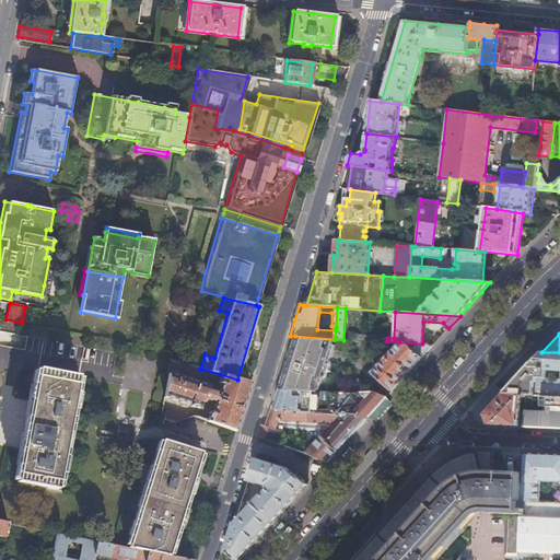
[(280,380),(282,380),(279,388),(288,392),(317,393),(317,391),(319,391),(323,378),(325,378),(327,376),(330,363),(330,361),(335,346),(333,345),(334,339),(295,336),(293,343),(292,343),(287,360),(280,380)]
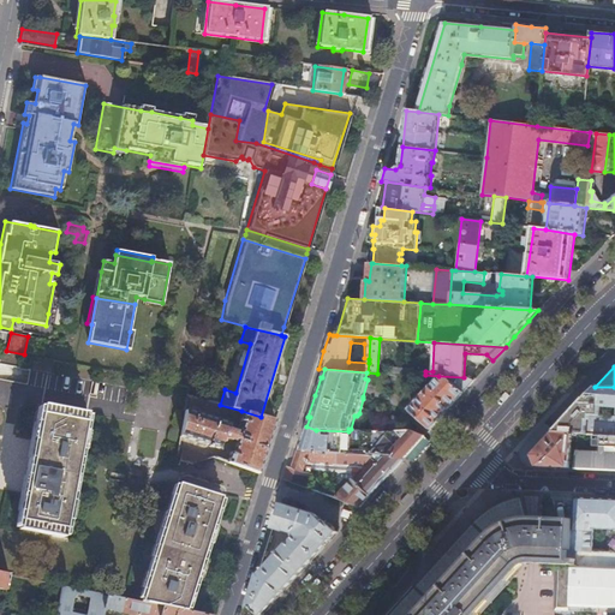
[(410,410),(430,429),(451,407),(469,387),(473,382),(467,377),(464,377),(439,376),(410,410)]
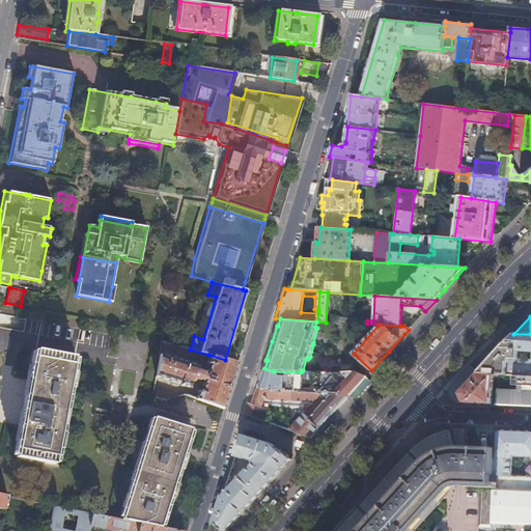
[(490,360),(478,373),(500,374),(530,374),(530,334),(513,334),(499,351),(490,360)]
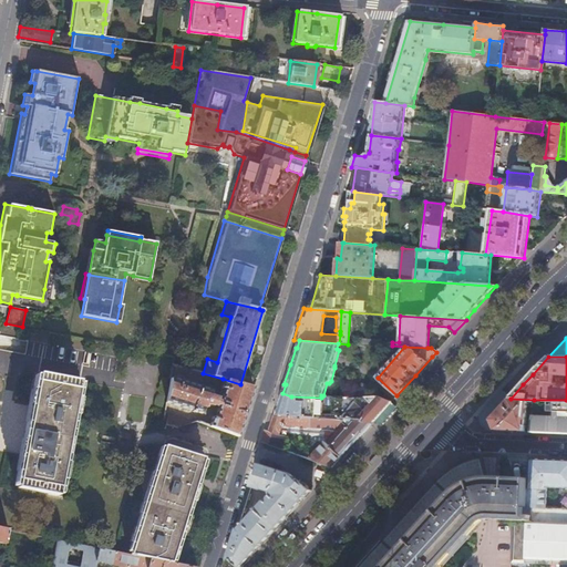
[(39,374),(16,488),(58,496),(80,382),(39,374)]
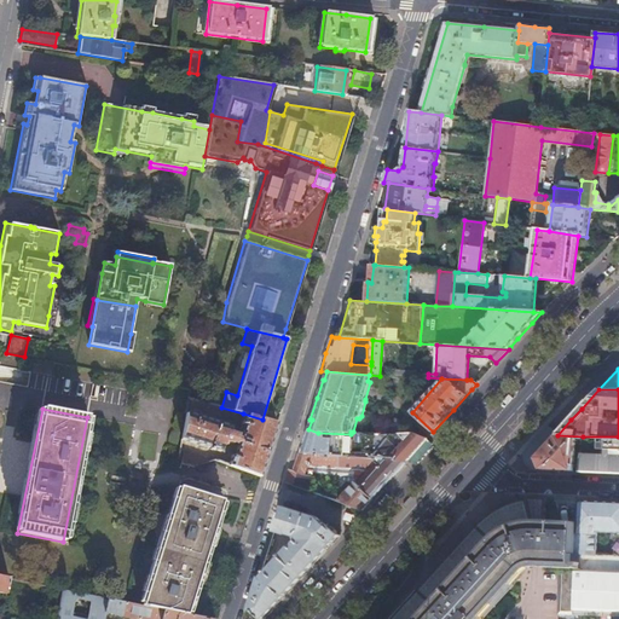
[(230,427),(184,412),(180,440),(219,451),(221,444),(224,445),(225,443),(231,444),(232,444),(233,444),(235,443),(237,443),(233,456),(230,455),(227,466),(259,476),(267,452),(276,423),(262,420),(243,414),(239,424),(243,426),(238,438),(236,437),(236,435),(235,434),(233,433),(229,432),(230,427)]
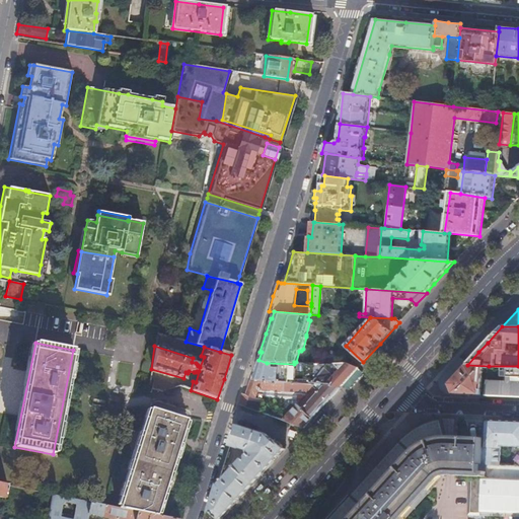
[(467,365),(466,365),(458,358),(443,373),(434,382),(444,392),(469,393),(486,394),(489,366),(467,365)]
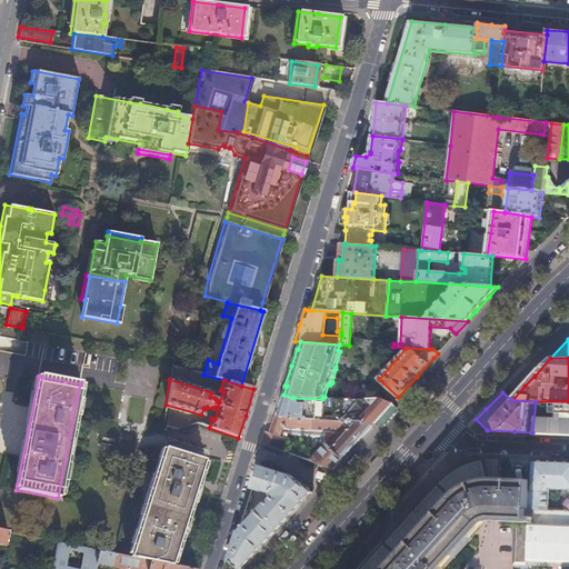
[(372,426),(375,423),(382,430),(387,426),(391,421),(399,411),(392,403),(380,399),(365,399),(361,399),(359,401),(357,401),(346,416),(342,415),(343,399),(322,399),(292,398),(283,395),(281,395),(278,403),(275,415),(287,417),(346,422),(372,426)]
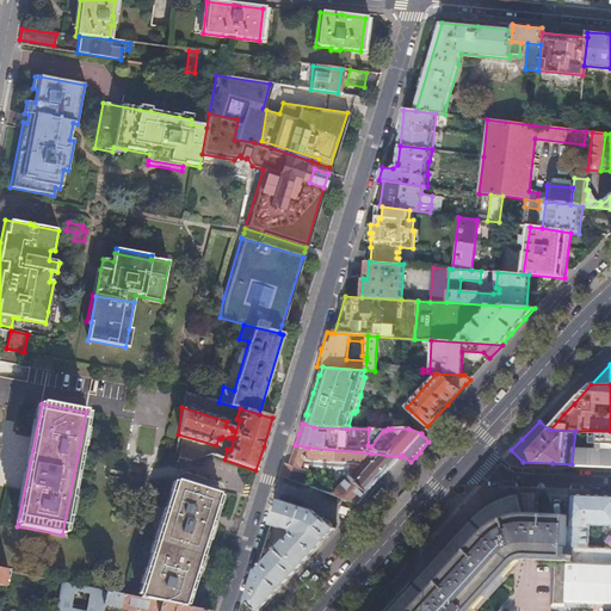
[(610,431),(575,431),(572,464),(600,466),(610,466),(610,431)]
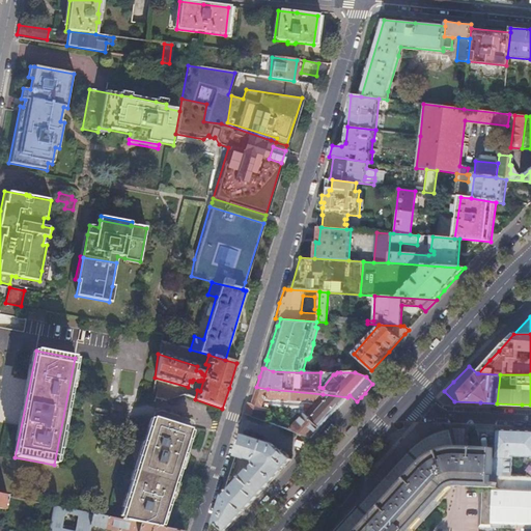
[(254,394),(251,403),(251,404),(261,408),(268,389),(256,387),(254,394)]
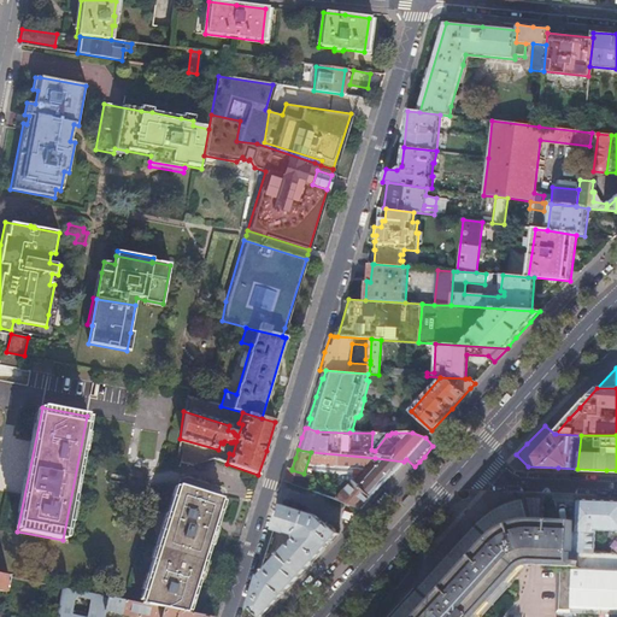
[(207,460),(177,452),(175,465),(178,466),(180,462),(192,465),(207,460)]
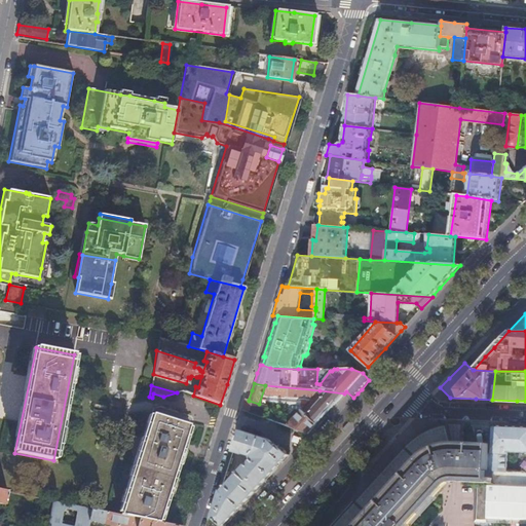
[(331,423),(324,416),(332,406),(335,404),(344,393),(320,390),(300,411),(315,424),(324,430),(328,426),(331,423)]
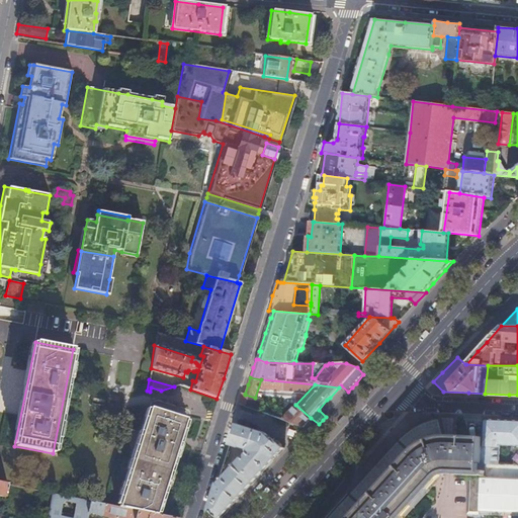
[(245,395),(245,394),(242,393),(240,399),(239,404),(252,409),(255,398),(245,395)]
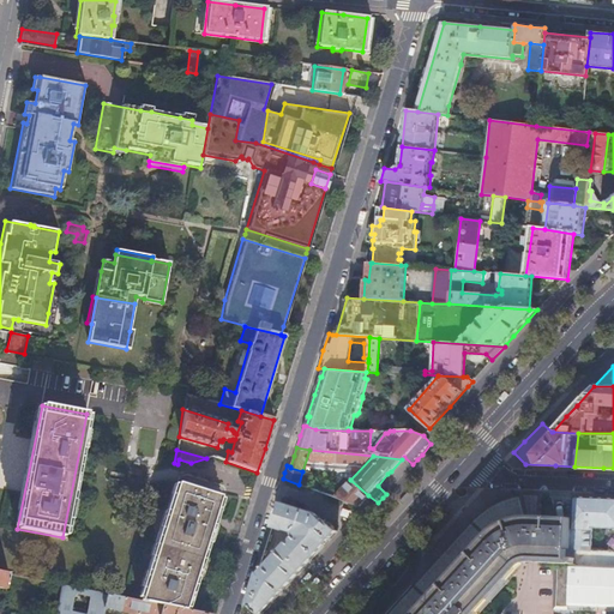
[(350,480),(332,476),(325,494),(357,507),(368,495),(350,480)]
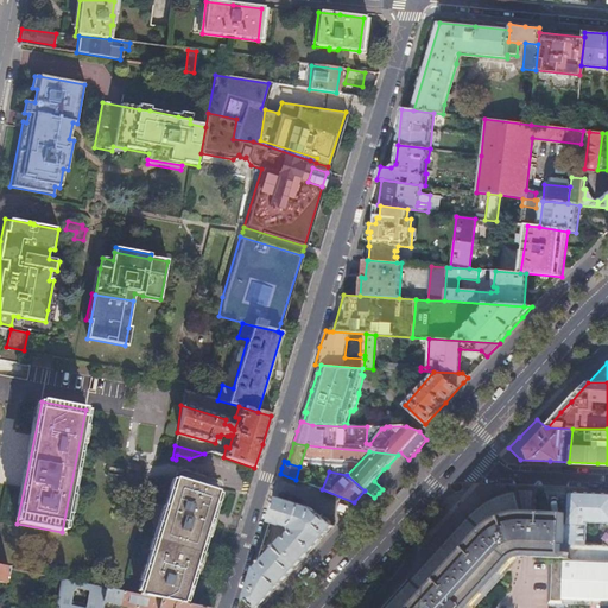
[(175,479),(138,595),(182,605),(217,492),(175,479)]
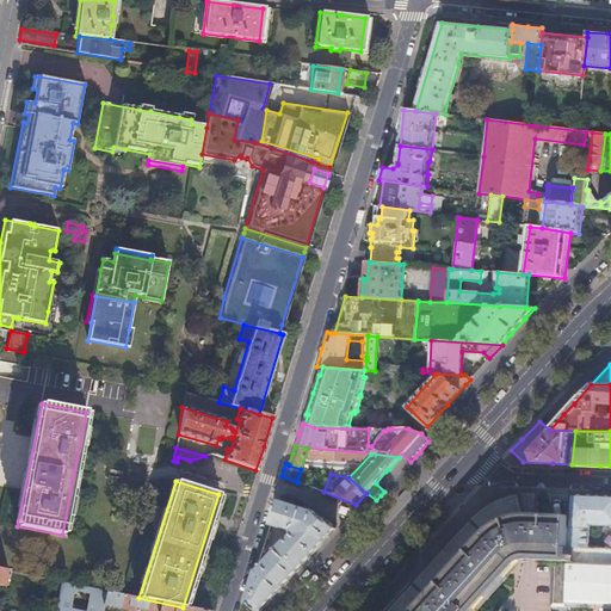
[(384,610),(471,610),(513,565),(517,562),(520,559),(525,557),(530,556),(550,556),(550,606),(551,606),(554,560),(568,560),(569,547),(571,514),(539,513),(529,513),(525,513),(519,492),(512,493),(493,500),(482,506),(476,511),(384,610)]
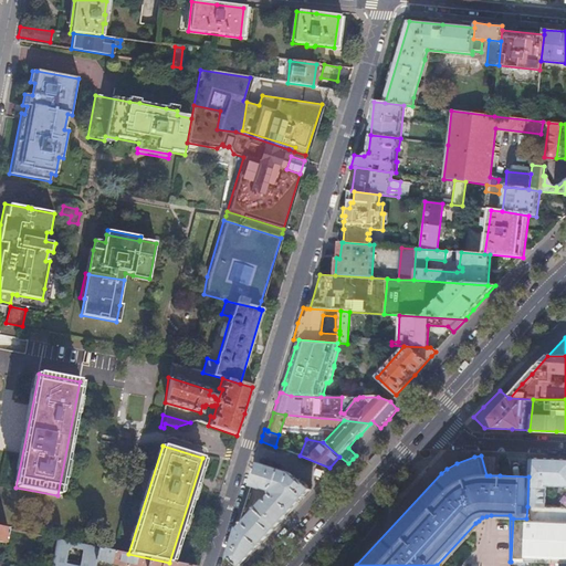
[(565,459),(530,458),(528,477),(527,506),(545,506),(546,492),(543,492),(543,485),(565,485),(565,459)]
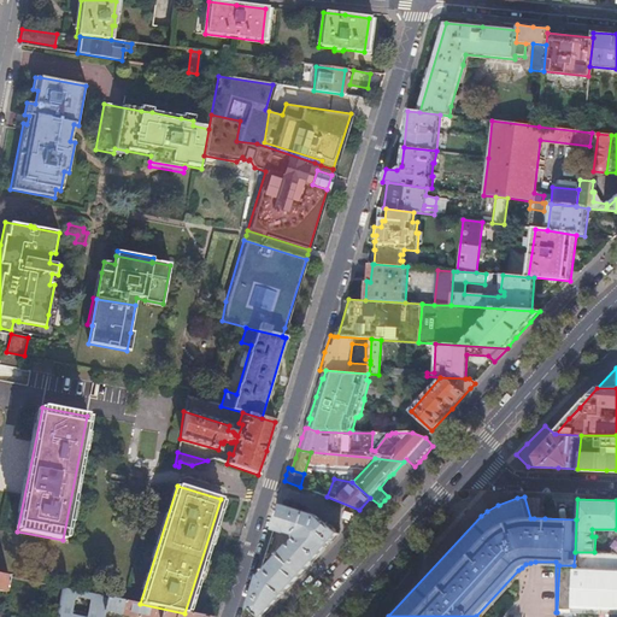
[(271,535),(266,551),(269,552),(272,551),(275,542),(274,540),(277,530),(285,534),(286,533),(293,535),(294,539),(289,545),(289,544),(260,575),(259,575),(252,598),(245,616),(262,616),(268,611),(307,566),(329,544),(338,534),(327,523),(325,524),(316,516),(281,504),(271,535)]
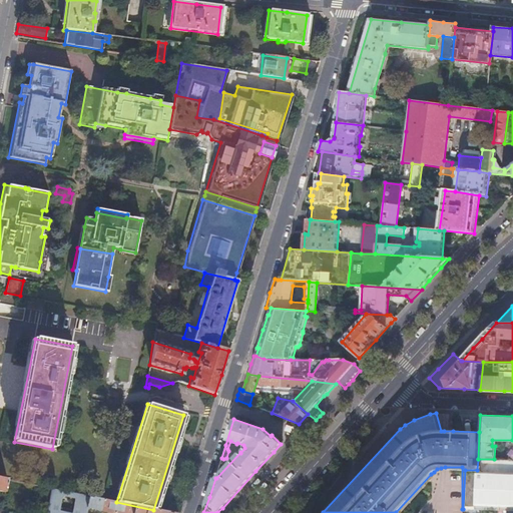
[(465,470),(463,509),(512,510),(512,460),(494,459),(478,459),(477,470),(465,470)]
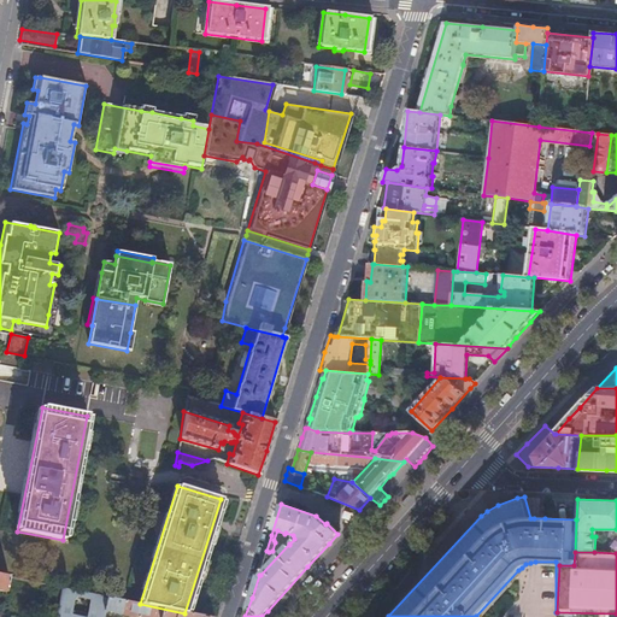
[(140,604),(62,588),(56,616),(201,616),(184,613),(140,604)]
